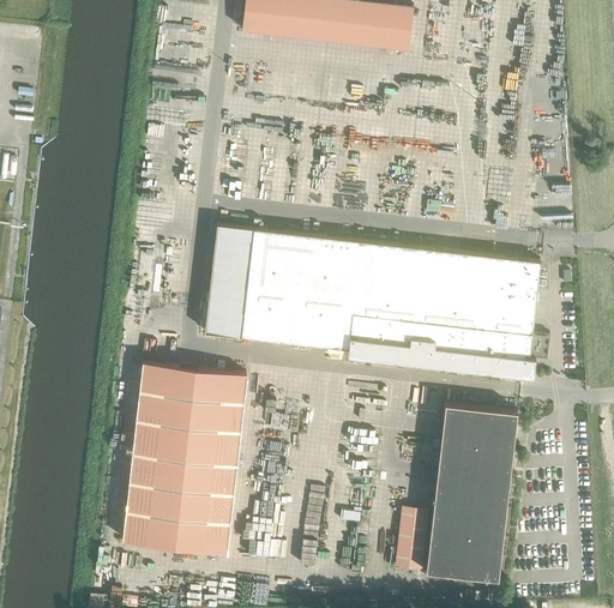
[(409,7),(344,0),(241,0),(239,32),(404,52),(409,7)]
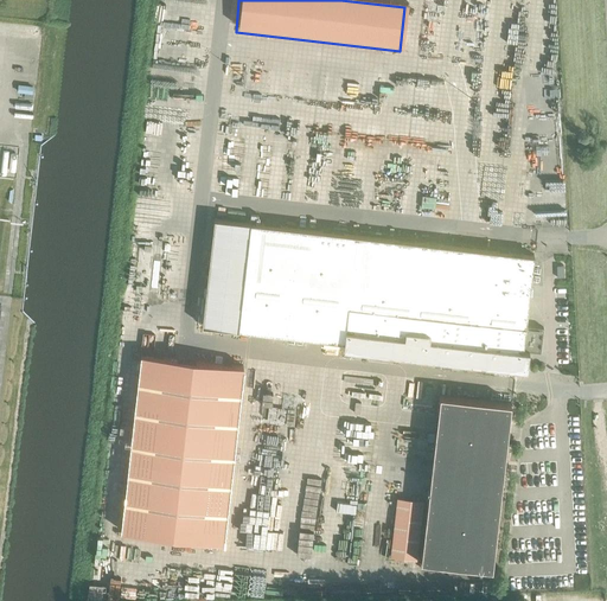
[(202,331),(344,347),(343,353),(515,373),(526,375),(529,357),(541,358),(543,333),(525,332),(534,261),(213,224),(202,331)]
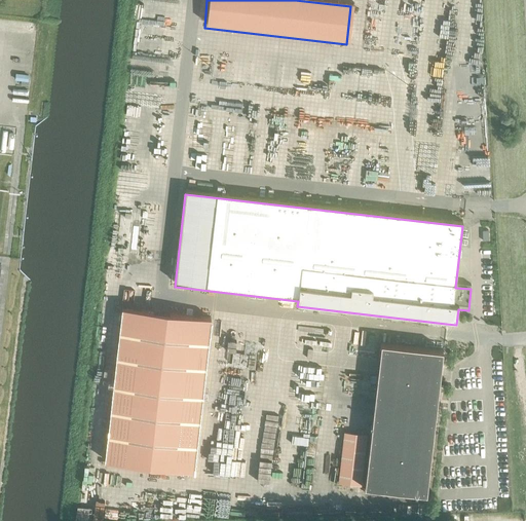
[(105,466),(193,476),(211,322),(122,312),(105,466)]
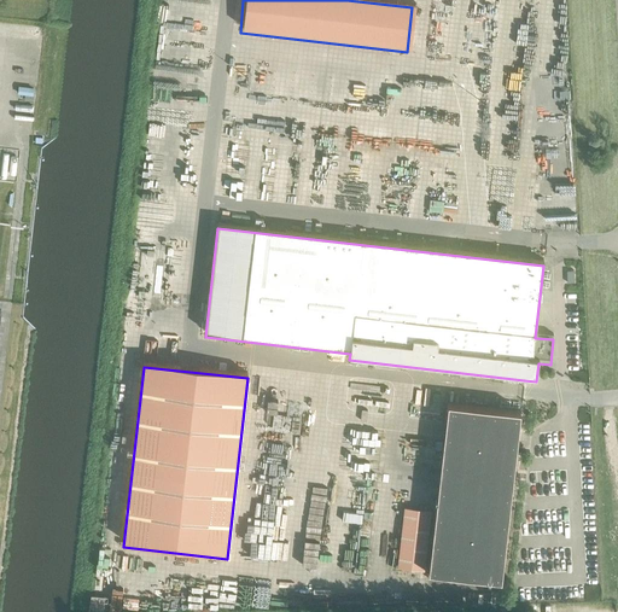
[(427,577),(501,586),(520,417),(447,408),(427,577)]
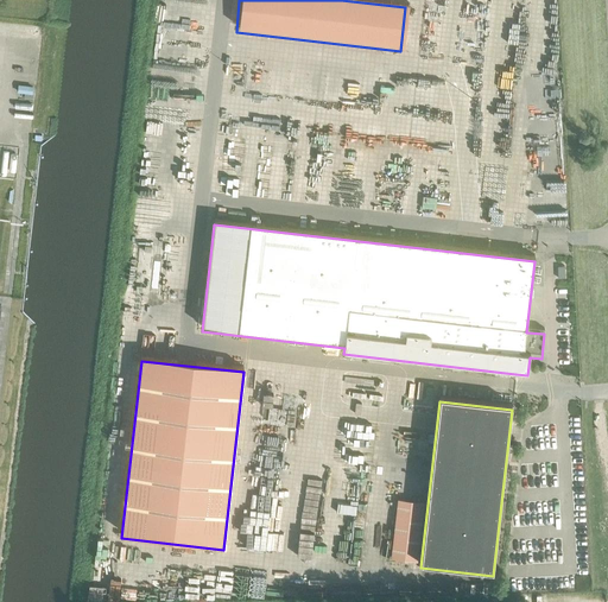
[(417,569),(424,508),(398,506),(390,565),(417,569)]
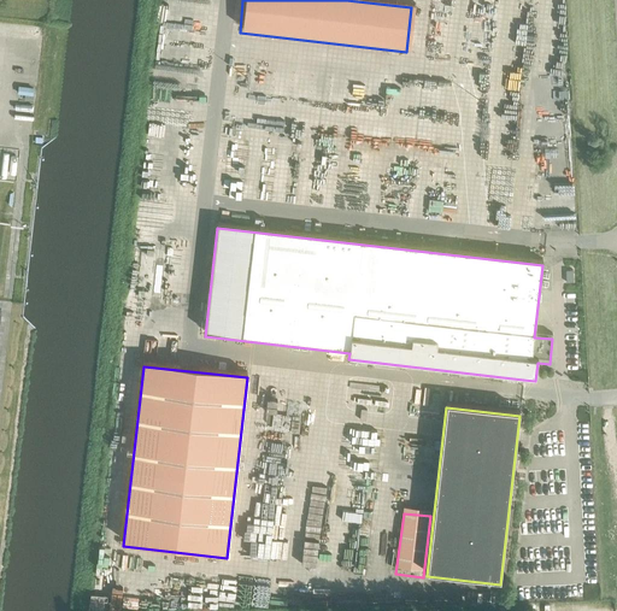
All buildings are outlined.
